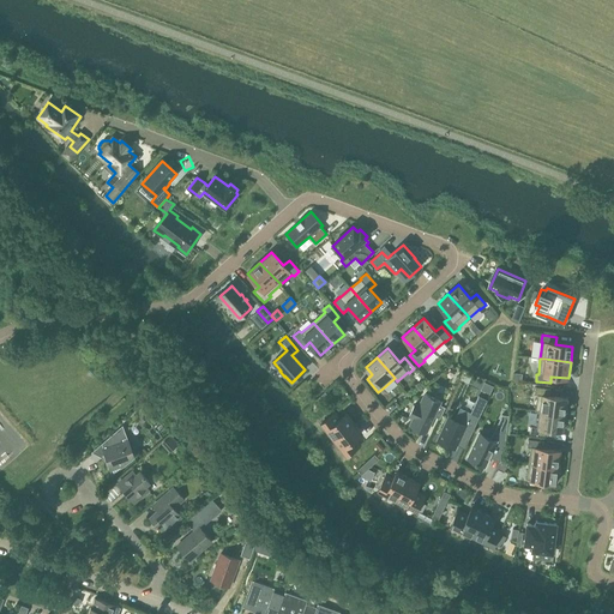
[(535,387),(535,395),(537,395),(535,411),(565,415),(567,398),(551,397),(551,390),(535,387)]
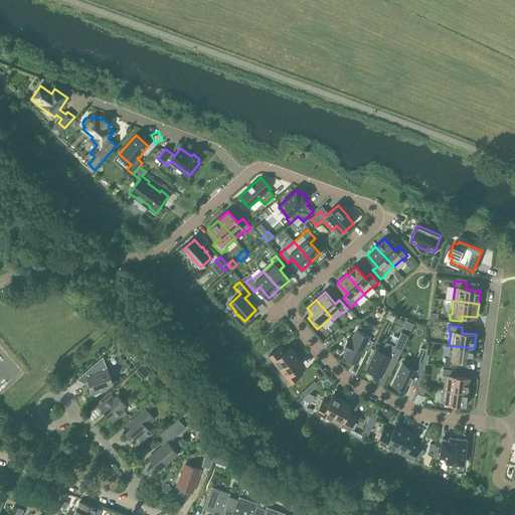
[(269,340),(277,333),(273,329),(265,336),(269,340)]
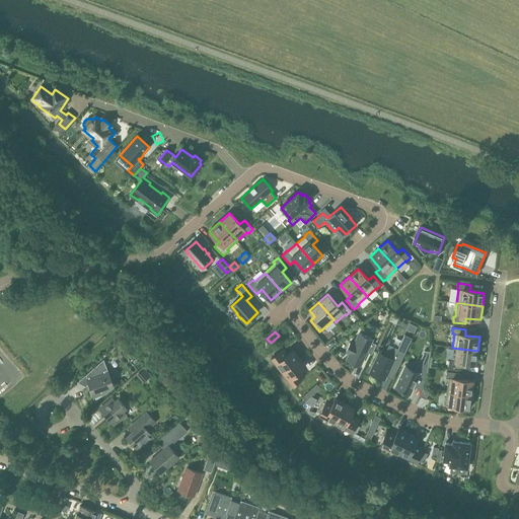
[(366,352),(372,354),(376,345),(371,342),(372,339),(359,332),(355,343),(351,341),(346,352),(350,354),(347,359),(360,365),(366,352)]
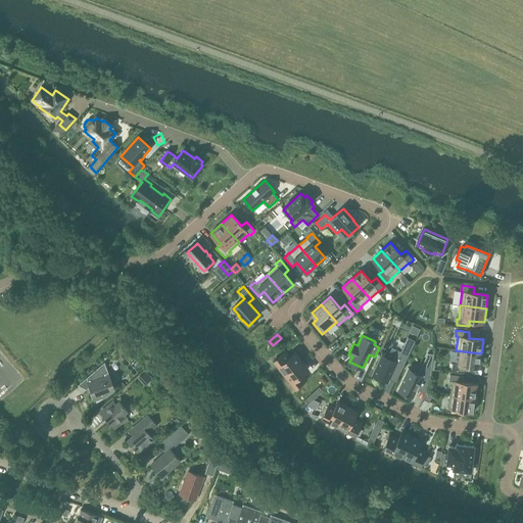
[(382,355),(373,375),(383,380),(387,373),(391,375),(393,370),(399,373),(415,341),(408,337),(400,351),(392,347),(387,358),(382,355)]
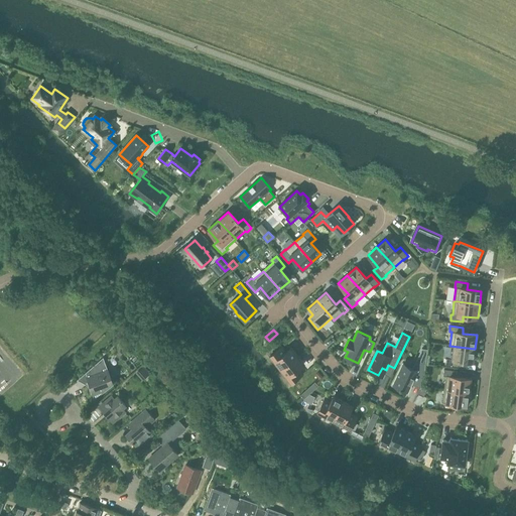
[(449,346),(454,347),(452,359),(445,359),(444,365),(458,366),(459,360),(474,362),(475,349),(449,346)]
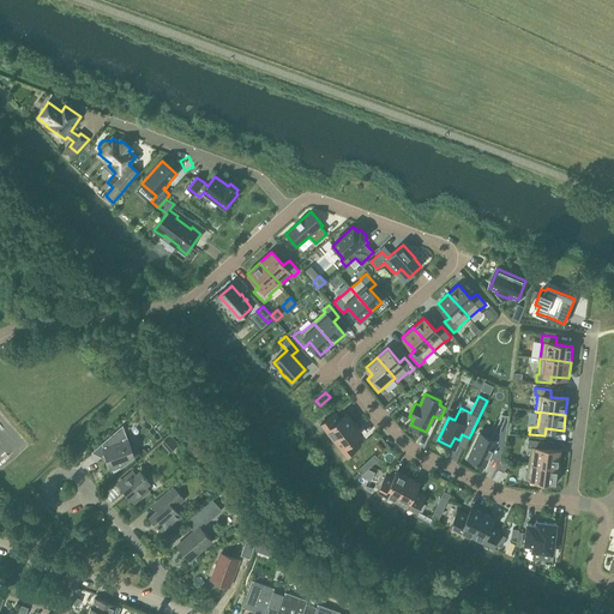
[(337,415),(336,413),(321,423),(333,439),(354,423),(349,416),(347,414),(343,416),(341,419),(337,415)]
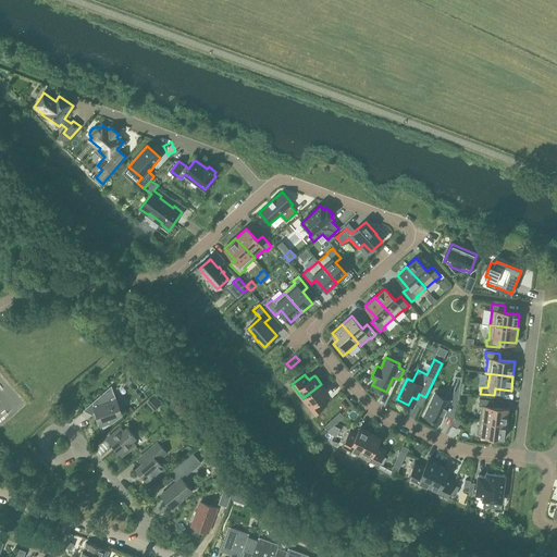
[(326,391),(321,384),(302,398),(314,413),(316,412),(327,404),(325,400),(322,397),(325,395),(329,393),(326,391)]
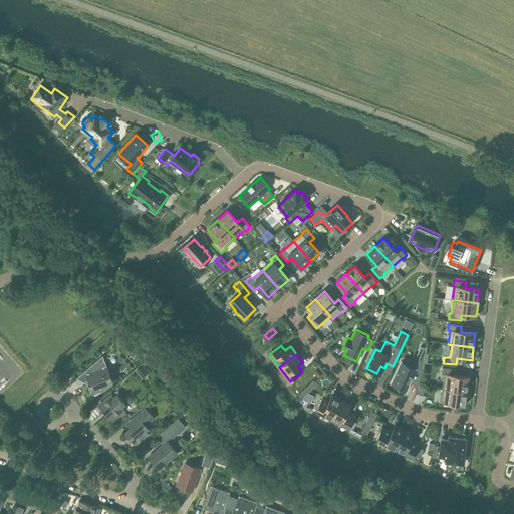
[(95,398),(112,382),(102,356),(85,371),(90,376),(88,378),(95,398)]
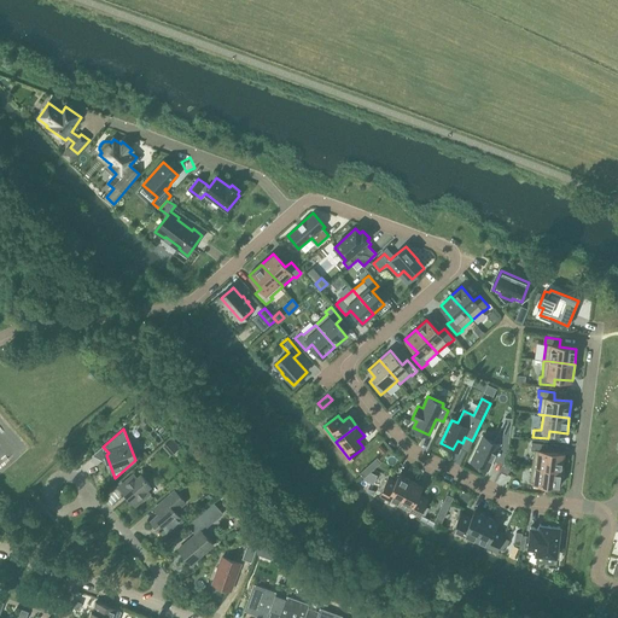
[(484,436),(472,461),(489,470),(496,454),(508,460),(511,435),(499,433),(495,441),(484,436)]
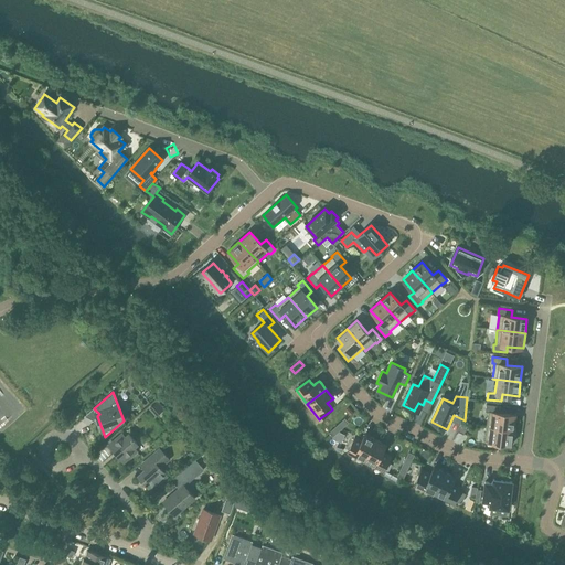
[(488,412),(486,426),(490,427),(514,429),(515,415),(500,413),(501,406),(488,405),(487,412),(488,412)]
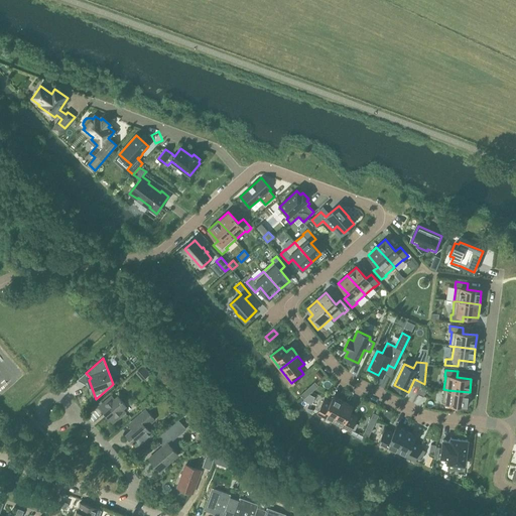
[(312,392),(318,386),(315,382),(308,388),(312,392)]
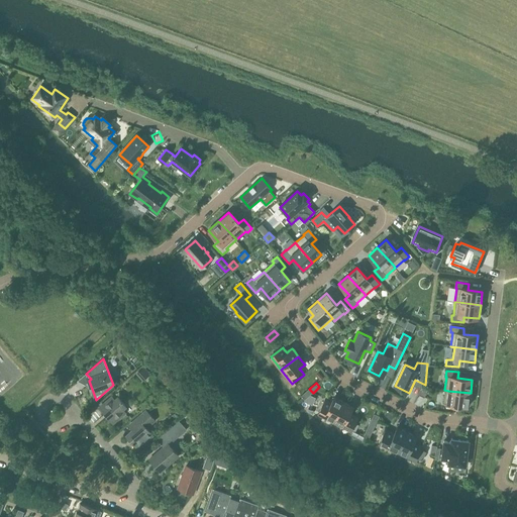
[(421,389),(418,395),(424,398),(428,390),(422,387),(421,389)]
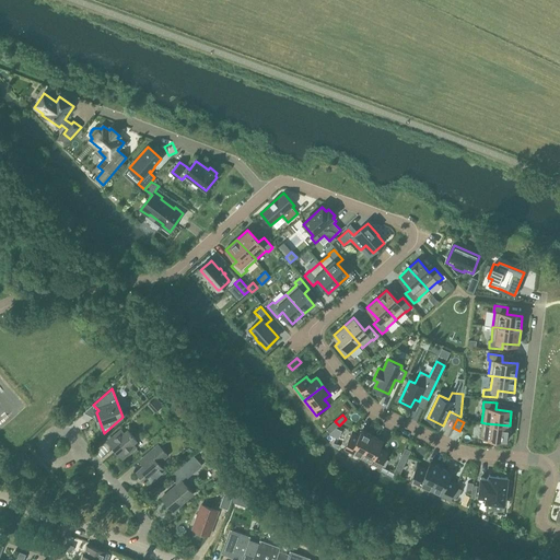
[(327,428),(326,429),(330,433),(329,434),(338,439),(342,431),(336,428),(339,426),(335,421),(327,428)]
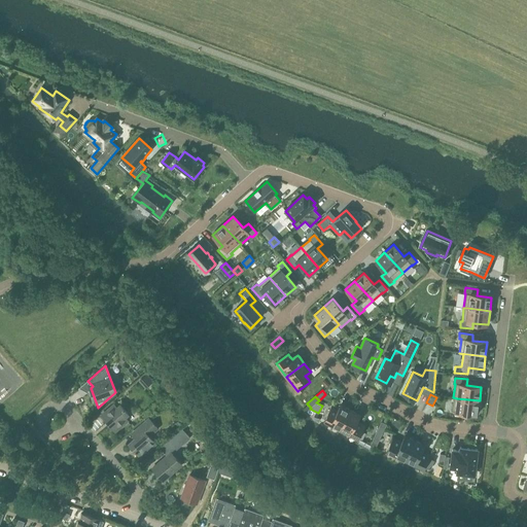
[(453,397),(452,412),(455,412),(478,415),(480,400),(457,398),(453,397)]
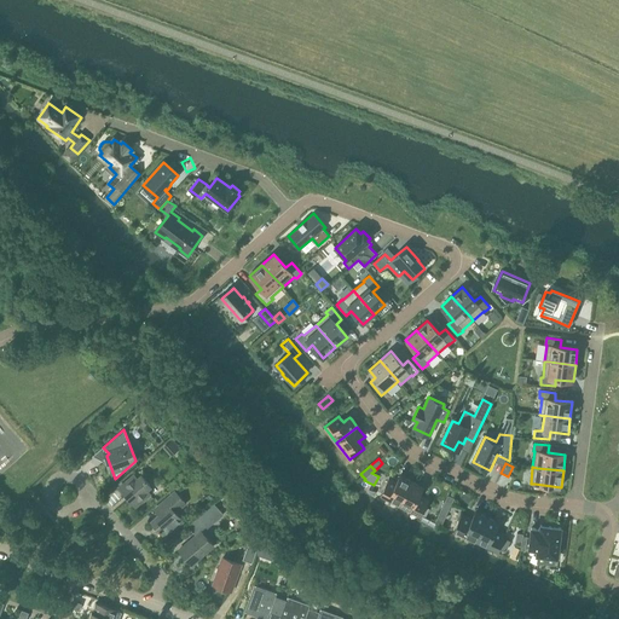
[(137,480),(133,475),(119,489),(136,507),(150,495),(146,491),(150,487),(140,476),(137,480)]
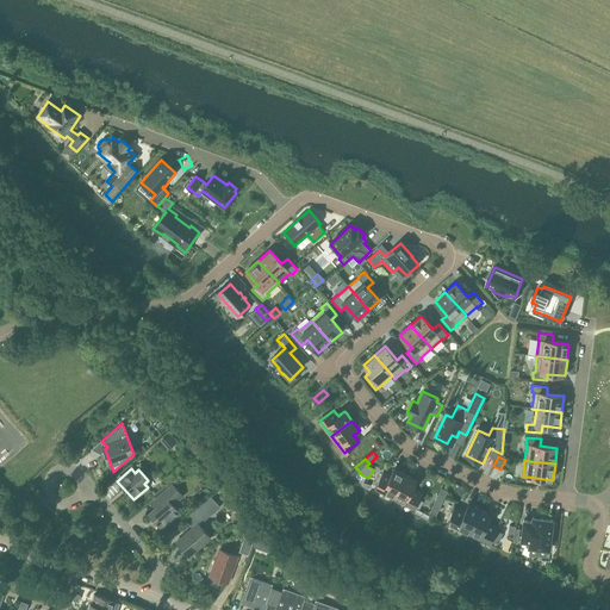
[(398,470),(394,468),(393,472),(391,475),(387,473),(384,472),(377,485),(375,487),(393,497),(405,474),(398,470)]
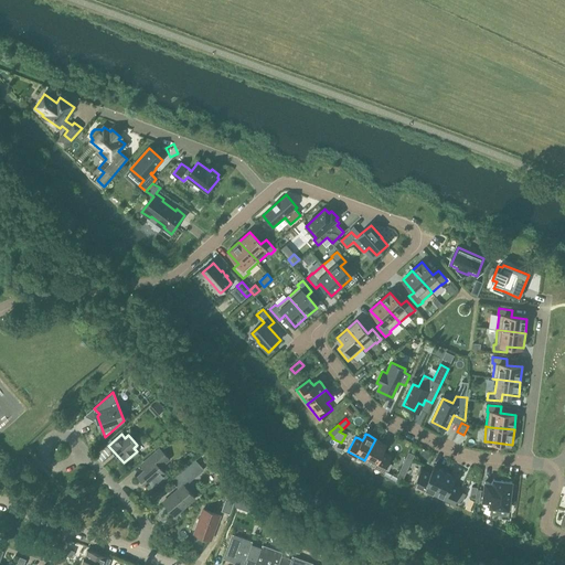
[(383,443),(375,439),(364,460),(384,470),(385,468),(392,456),(386,452),(382,451),(384,448),(385,444),(383,443)]
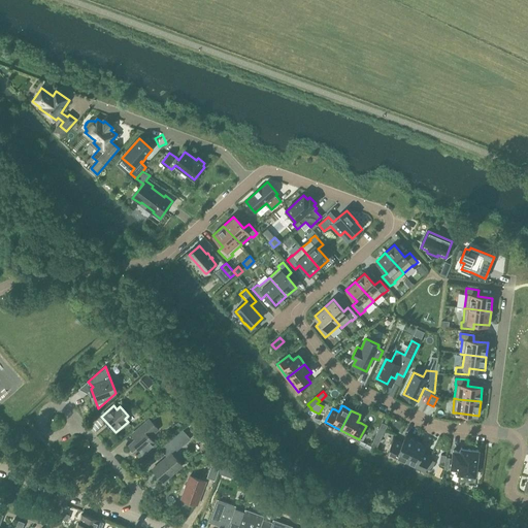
[(133,433),(137,437),(129,444),(140,458),(156,446),(149,437),(158,430),(149,420),(133,433)]
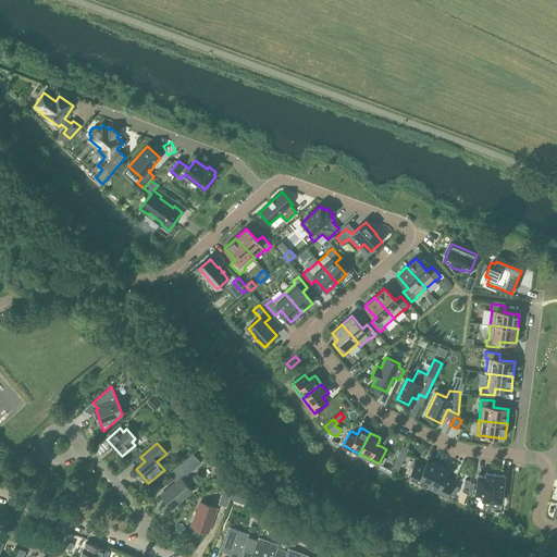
[(404,460),(409,448),(403,446),(397,458),(404,460)]
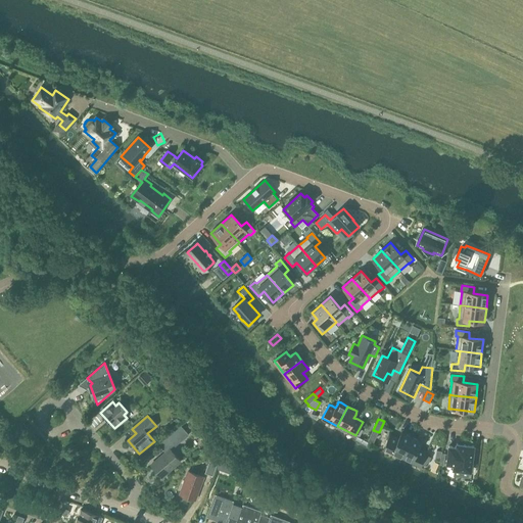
[(188,435),(181,426),(167,438),(175,447),(188,435)]
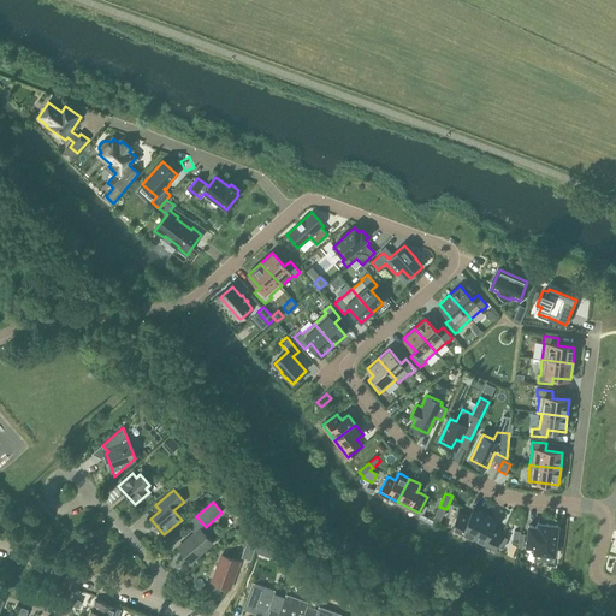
[(434,516),(433,519),(439,522),(440,520),(446,509),(439,507),(434,516)]
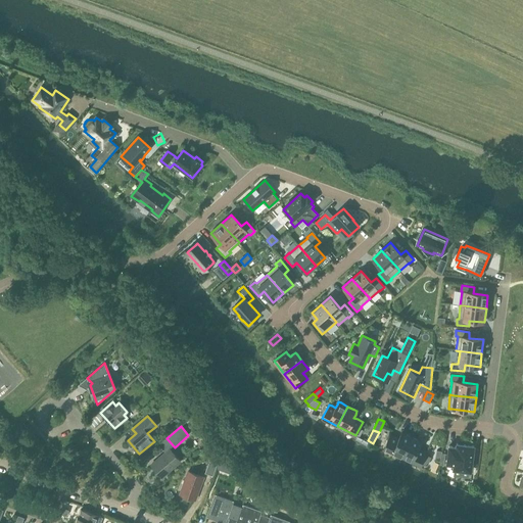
[(405,433),(402,432),(400,435),(399,438),(395,436),(390,434),(385,445),(384,447),(402,457),(412,436),(405,433)]
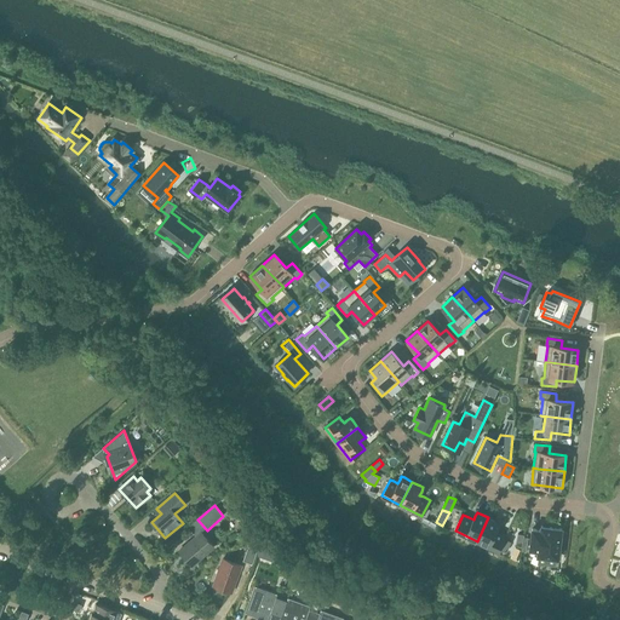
[(497,521),(488,517),(477,541),(498,551),(499,550),(506,552),(507,550),(511,541),(504,539),(506,534),(500,532),(495,530),(498,527),(499,522),(497,521)]
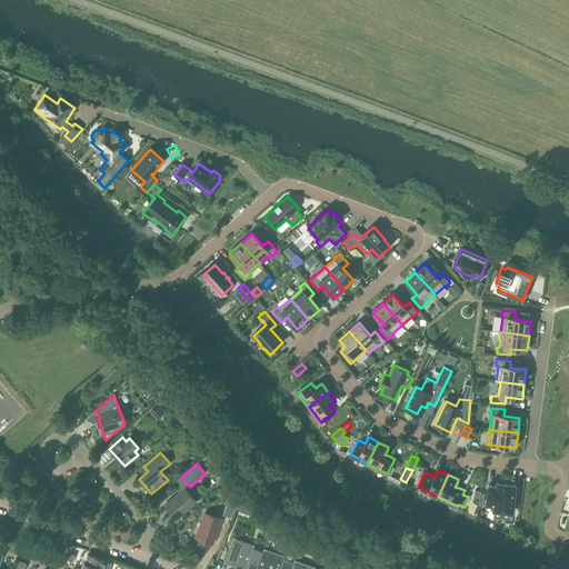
[(488,485),(485,506),(492,507),(492,511),(513,515),(518,485),(496,481),(496,486),(488,485)]
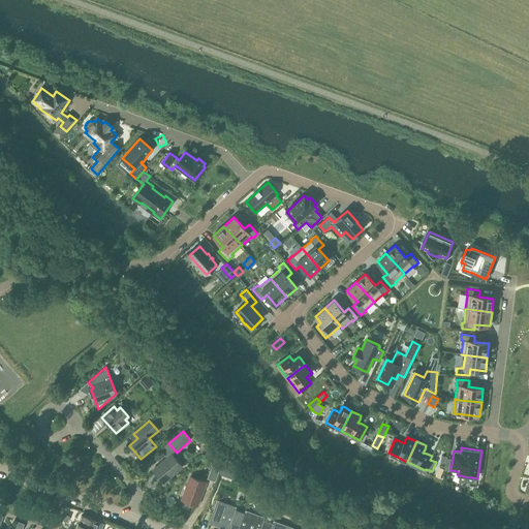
[(153,470),(164,483),(183,467),(172,454),(153,470)]
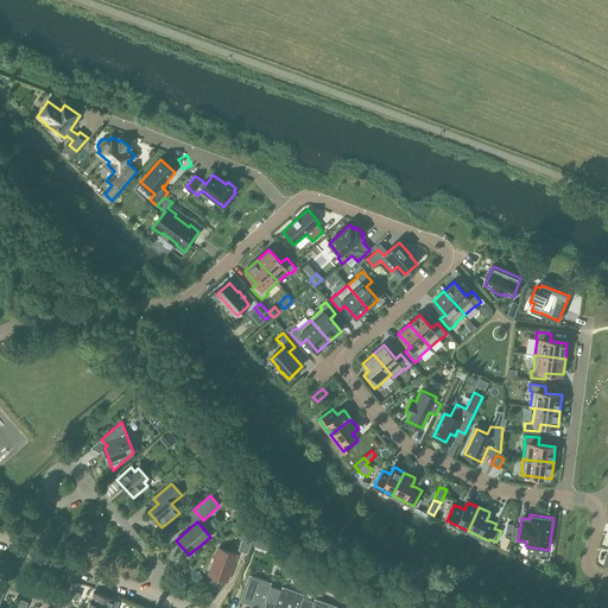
[(251,545),(253,539),(244,536),(238,550),(247,553),(251,545)]
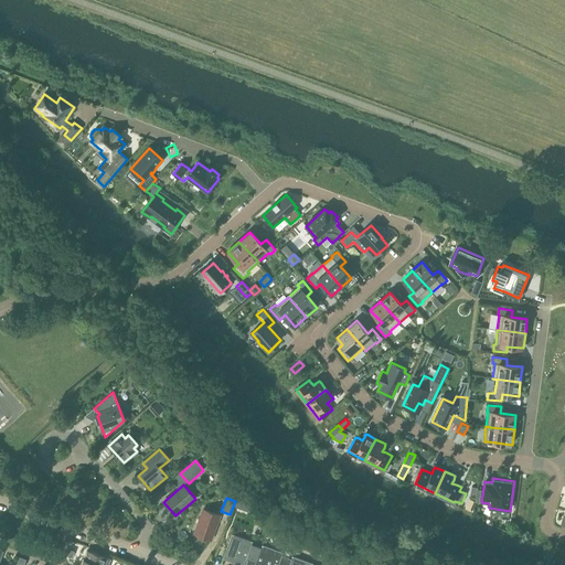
[(298,507),(294,510),(292,513),(302,518),(304,515),(304,510),(298,507)]
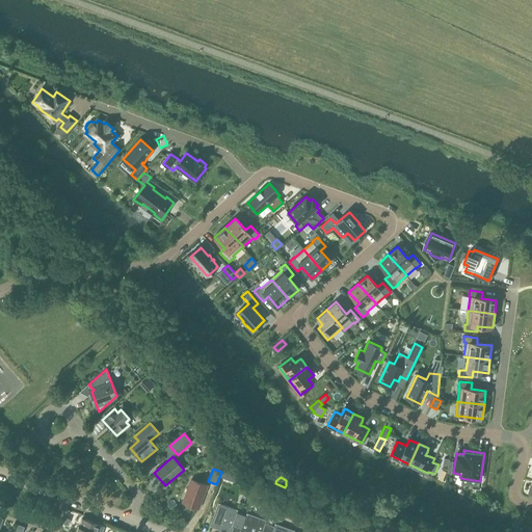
[(191,479),(183,503),(198,508),(208,485),(191,479)]
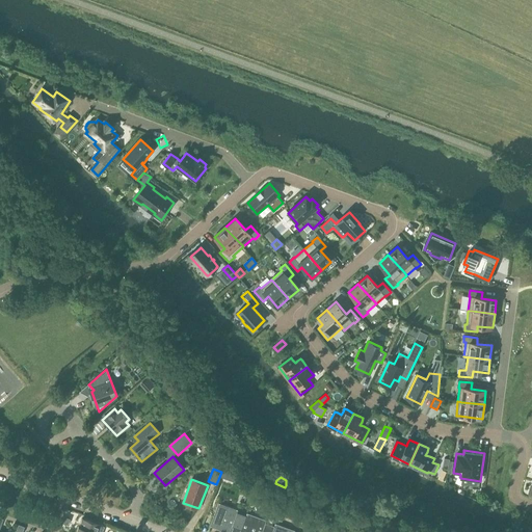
[(239,531),(245,516),(236,512),(237,509),(217,503),(209,526),(221,530),(222,526),(230,529),(229,531),(239,531)]
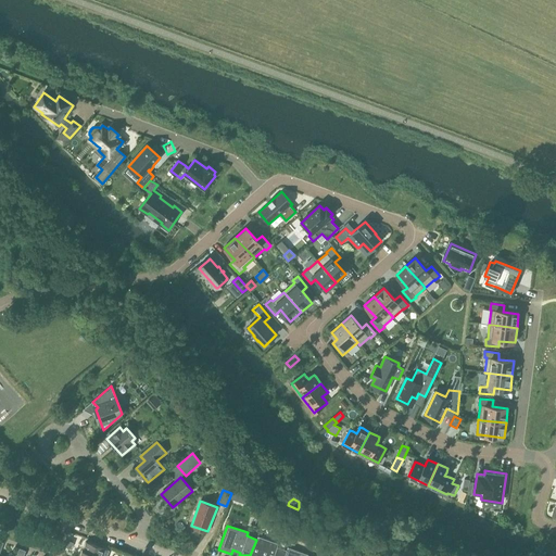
[(256,540),(250,555),(283,555),(286,550),(277,546),(278,543),(257,536),(256,540)]
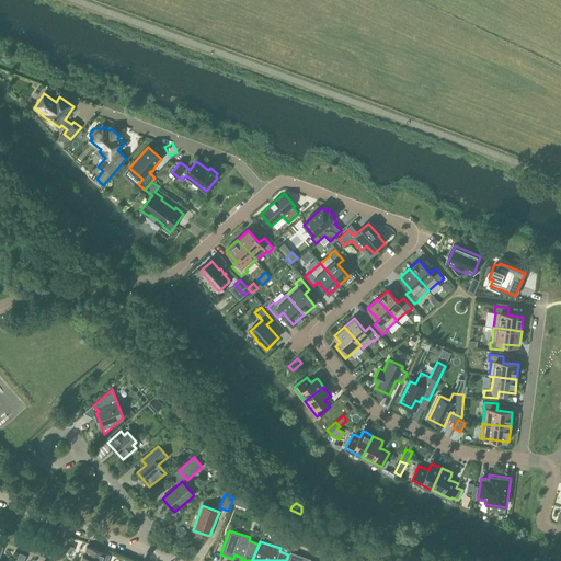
[(88,547),(87,549),(83,557),(82,556),(80,560),(107,560),(110,556),(88,547)]
